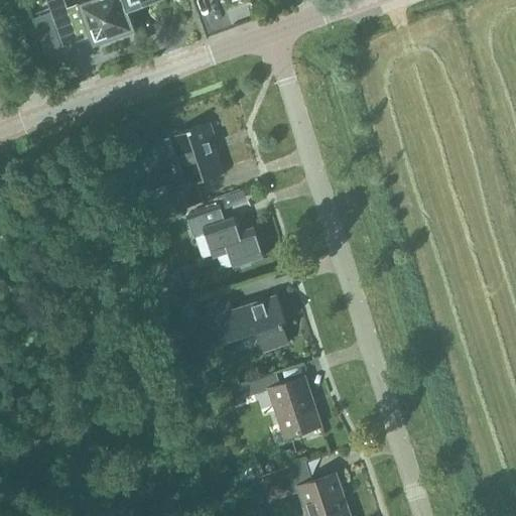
[(129,11),(124,0),(94,0),(68,9),(63,0),(47,0),(65,47),(91,38),(95,47),(136,32),(129,11)]
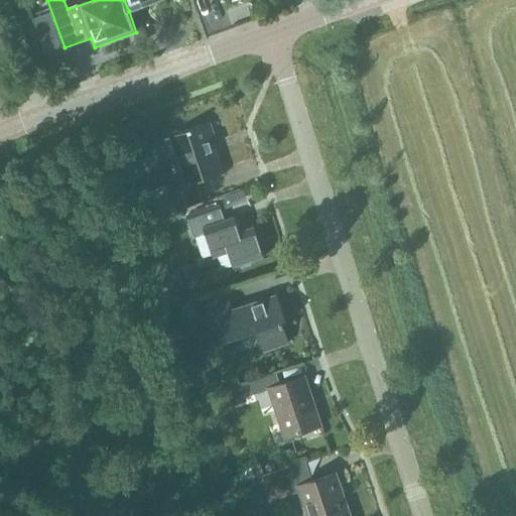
[(124,0),(129,11),(160,0),(124,0)]
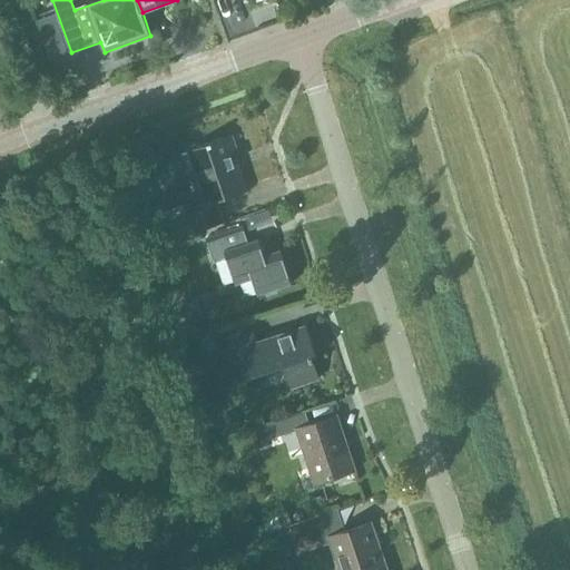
[(231,135),(186,150),(204,202),(186,208),(185,205),(160,213),(169,241),(194,233),(193,231),(223,220),(216,202),(245,192),(233,156),(237,155),(231,135)]
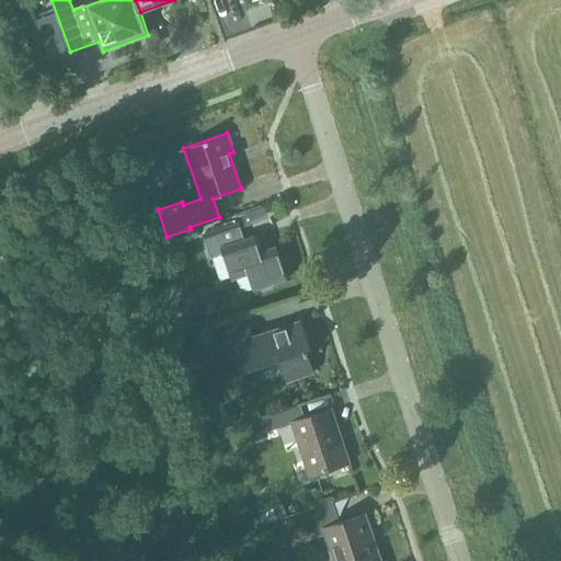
[(221,252),(230,279),(247,273),(253,289),(287,278),(275,245),(260,251),(253,233),(243,238),(238,221),(202,233),(209,255),(221,252)]
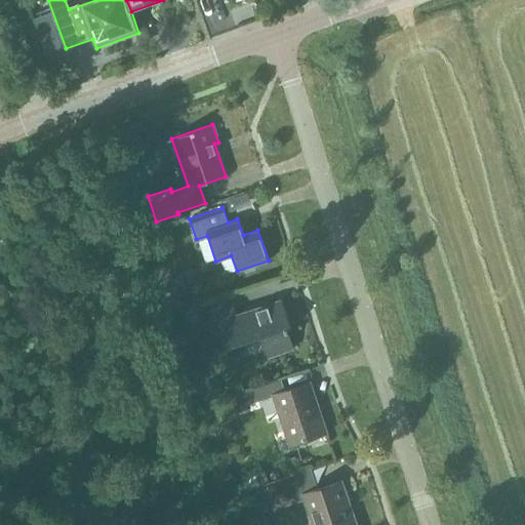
[(226,348),(261,335),(269,357),(291,349),(286,332),(288,331),(286,327),(290,325),(281,299),(235,315),(230,297),(205,306),(210,324),(216,322),(226,348)]
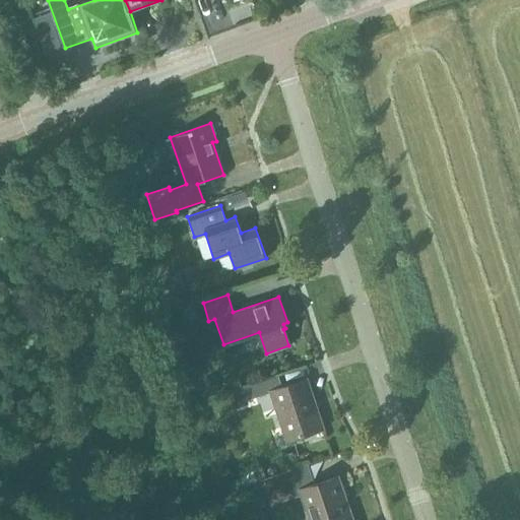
[(256,397),(271,392),(287,440),(322,428),(306,380),(282,388),(277,375),(252,384),(256,397)]
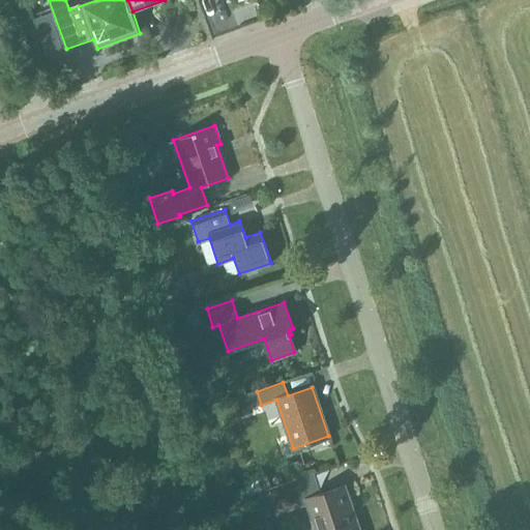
[(269,488),(267,489),(272,504),(276,514),(302,505),(294,479),(269,488)]
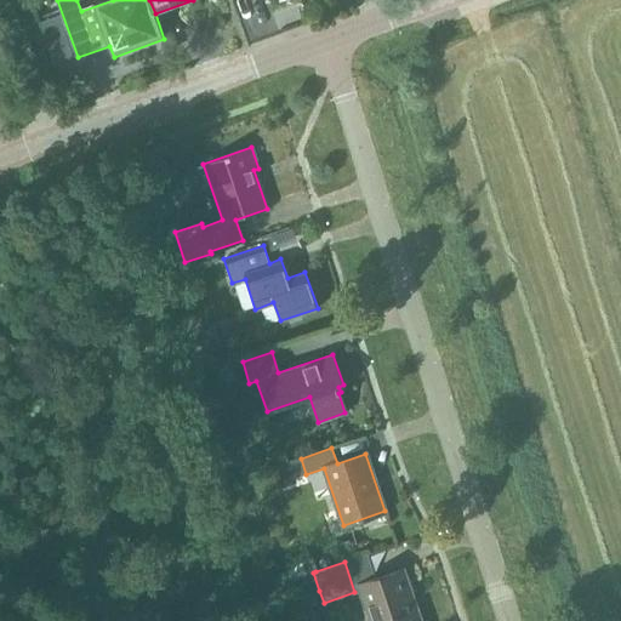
[(377,581),(358,587),(358,591),(368,619),(374,616),(375,620),(416,620),(408,594),(412,593),(405,571),(377,581)]
